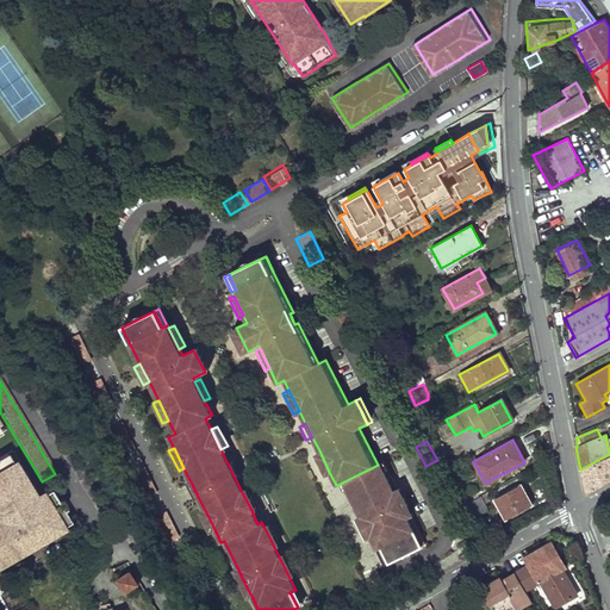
[(0,559),(35,540),(37,545),(68,526),(48,491),(37,497),(8,450),(0,455),(0,559)]
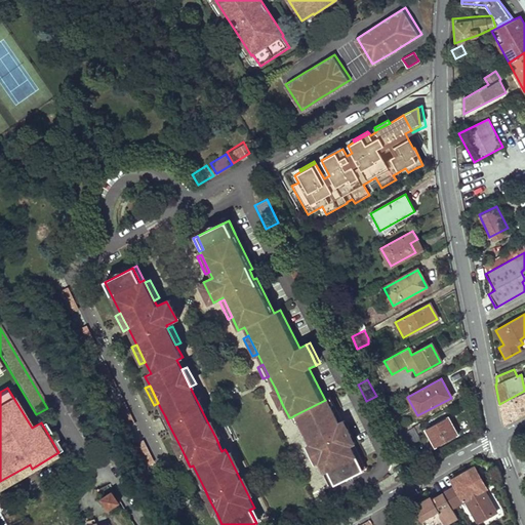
[(283,406),(275,388),(269,391),(278,408),(283,406)]
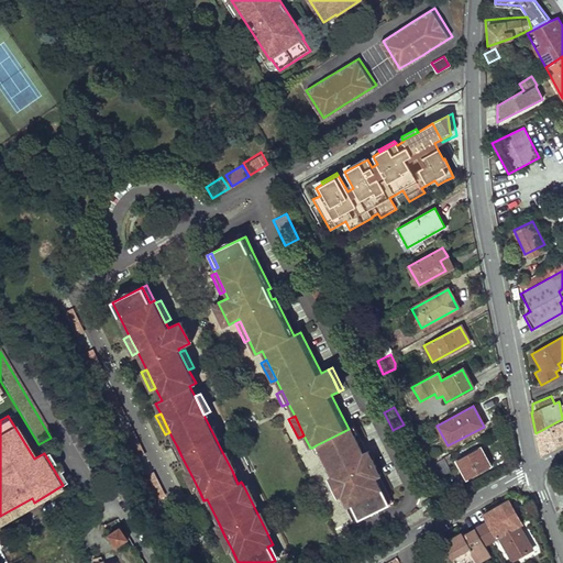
[(562,444),(562,419),(536,433),(540,454),(543,455),(562,444)]
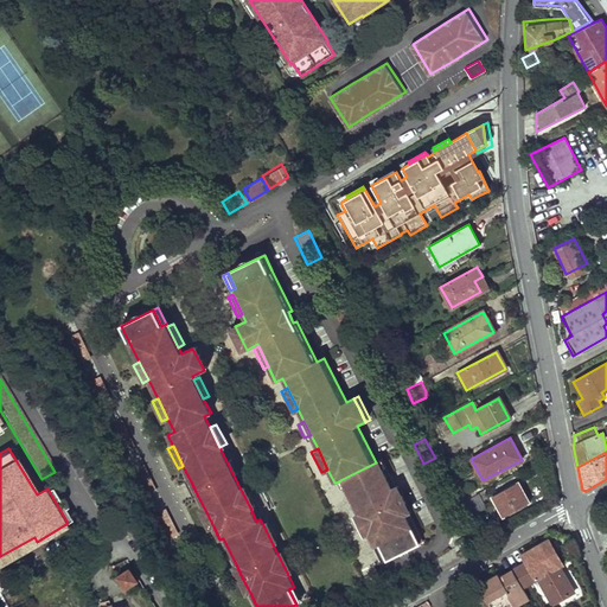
[(232,457),(225,459),(232,473),(238,470),(232,457)]
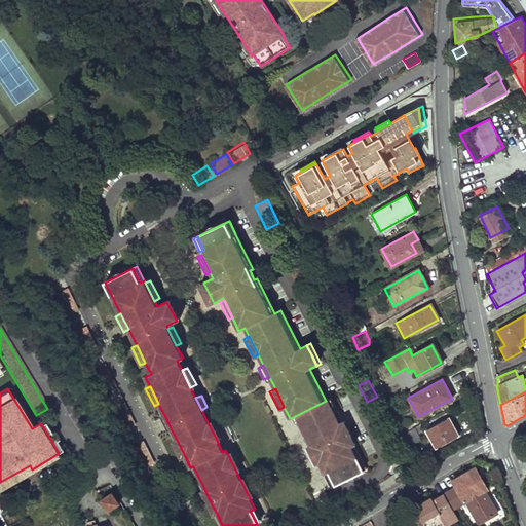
[(331,398),(326,401),(295,416),(298,420),(309,444),(313,452),(317,461),(325,474),(329,472),(335,486),(351,478),(367,470),(360,456),(350,438),(351,437),(348,429),(343,431),(341,428),(339,425),(343,423),(331,398)]
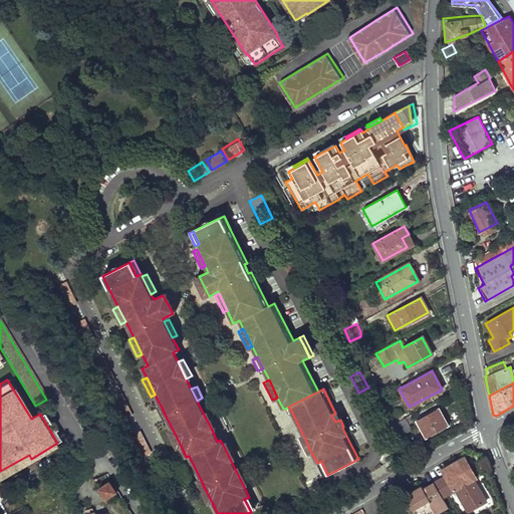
[(378,409),(373,398),(363,403),(368,414),(378,409)]
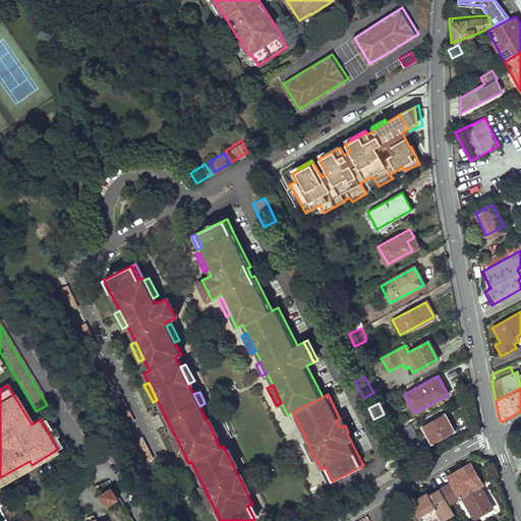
[(164,413),(160,406),(156,408),(163,424),(168,422),(164,413)]
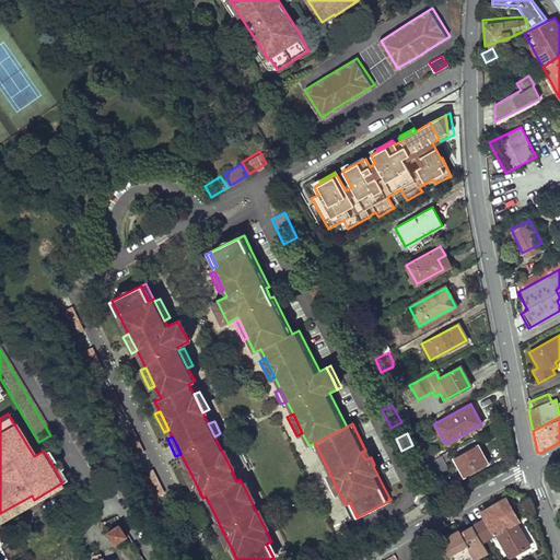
[(489,463),(478,444),(453,457),(464,477),(489,463)]
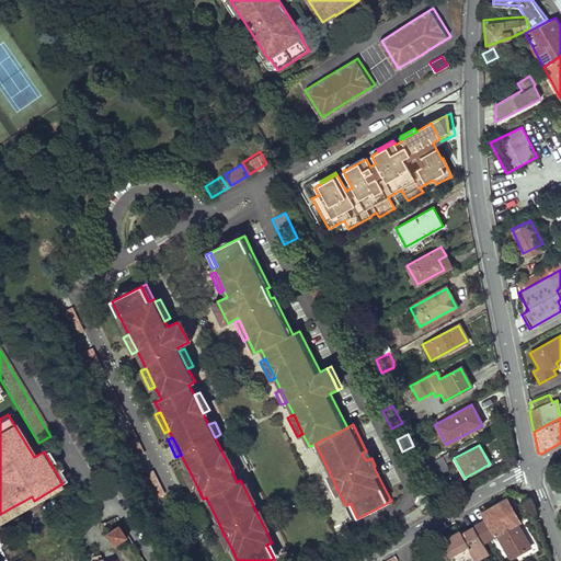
[(227,448),(221,450),(231,469),(236,466),(227,448)]
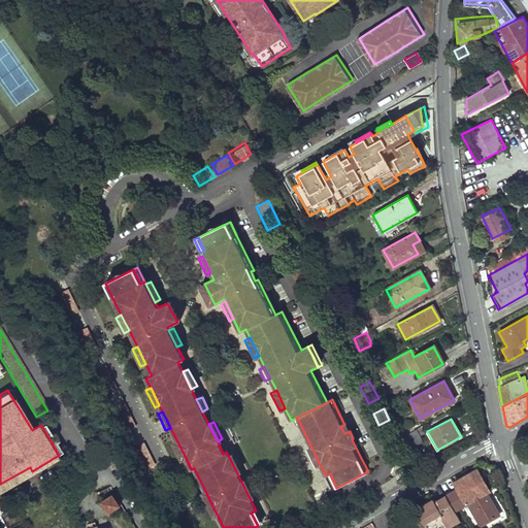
[(350,431),(347,424),(344,425),(340,427),(342,430),(344,433),(350,431)]
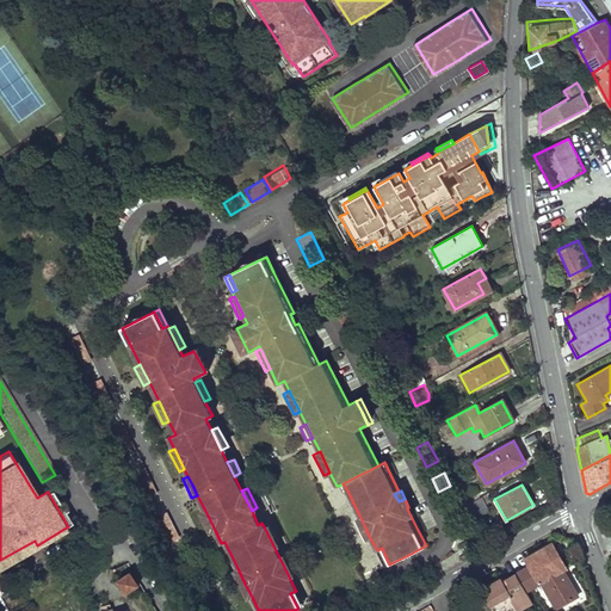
[(466,517),(456,497),(444,504),(454,523),(466,517)]
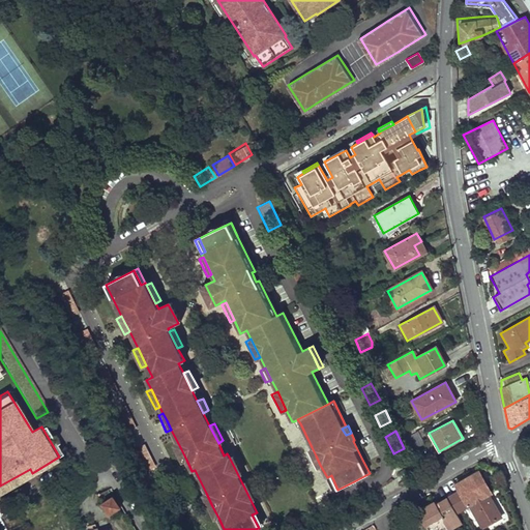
[(422,444),(415,432),(404,437),(410,450),(422,444)]
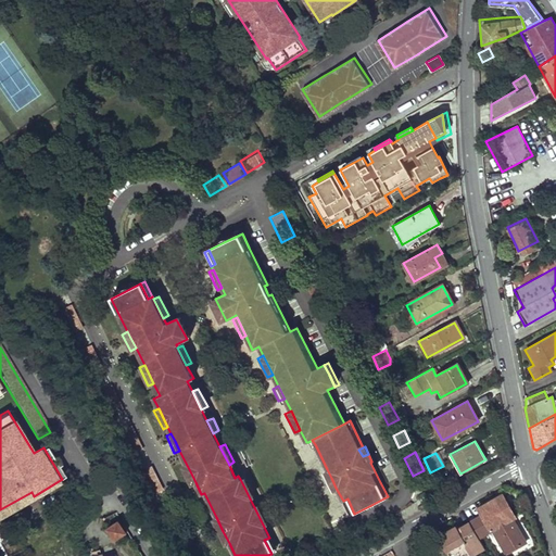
[(164,488),(152,465),(139,471),(151,494),(164,488)]
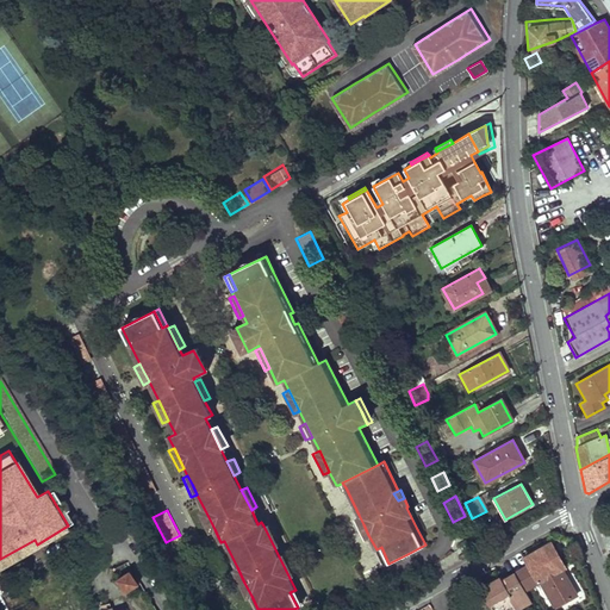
[(215,529),(207,515),(201,517),(209,533),(215,529)]
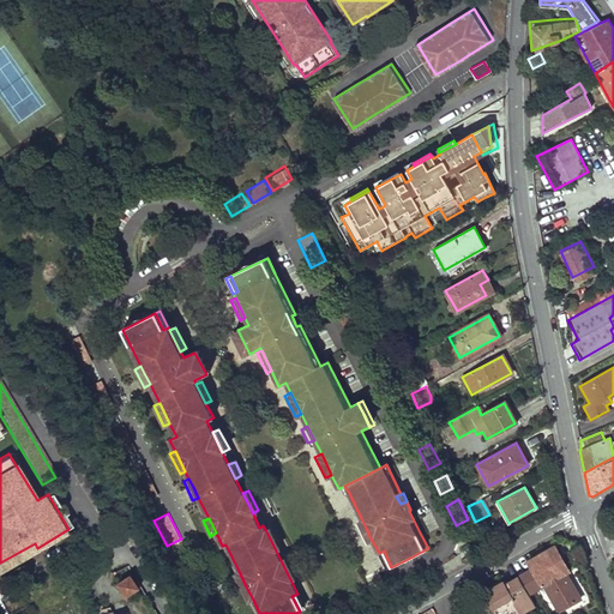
[(366,528),(361,518),(356,521),(366,541),(371,539),(366,528)]
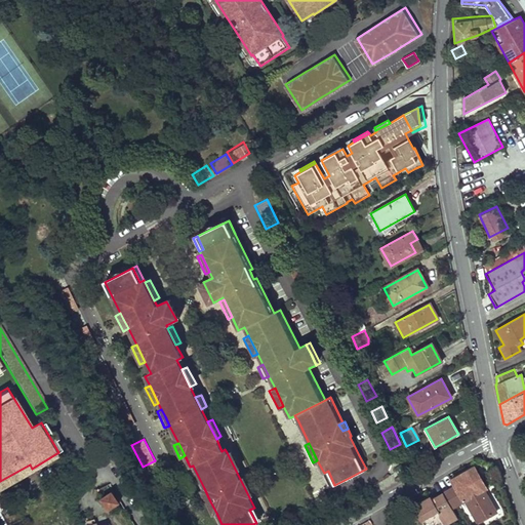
[(407,459),(402,448),(392,453),(397,465),(407,459)]
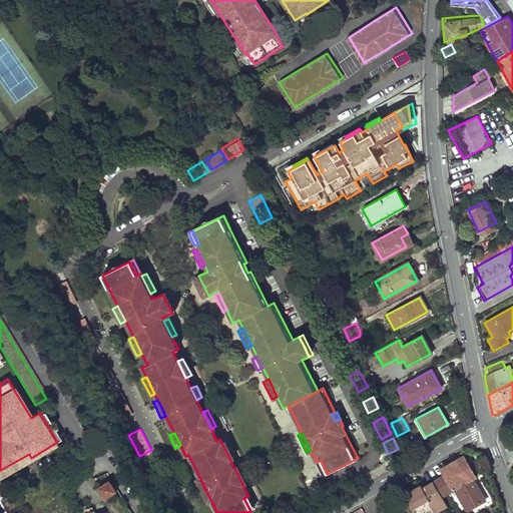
[(226,440),(221,442),(230,460),(234,457),(226,440)]
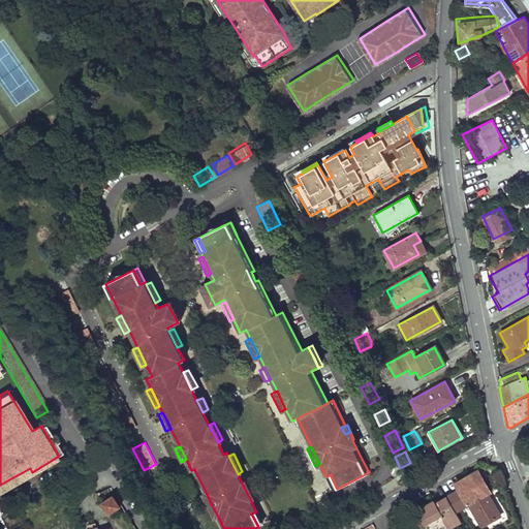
[(490,494),(477,473),(466,480),(454,488),(458,495),(447,501),(456,516),(468,507),(481,528),(501,519),(488,496),(490,494)]
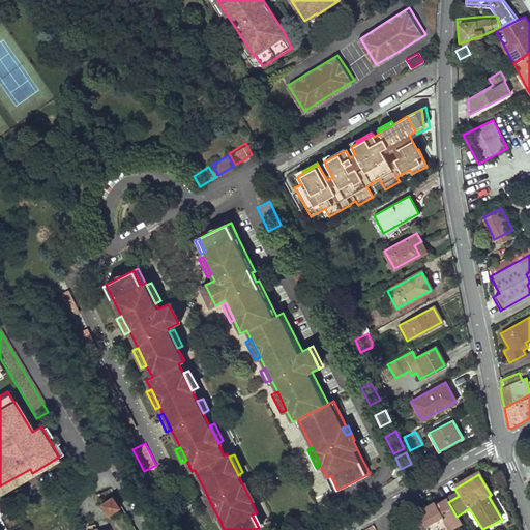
[(331,475),(327,477),(333,492),(337,490),(331,475)]
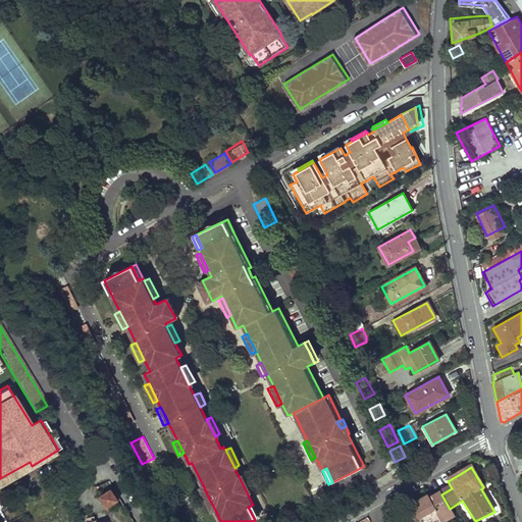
[(243,474),(239,476),(248,494),(252,492),(243,474)]
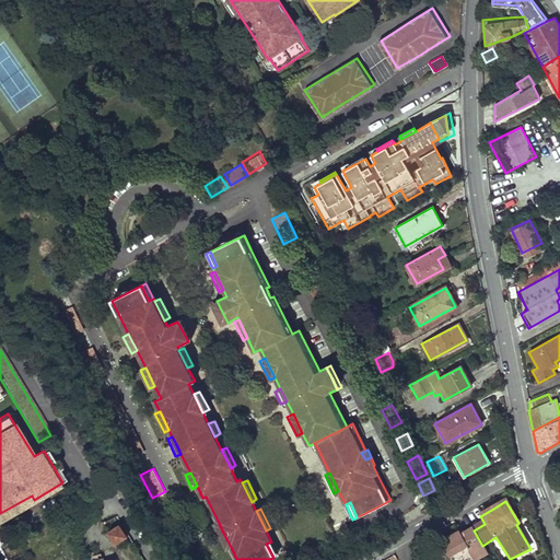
[(224,535),(218,521),(214,523),(226,549),(231,547),(224,535)]
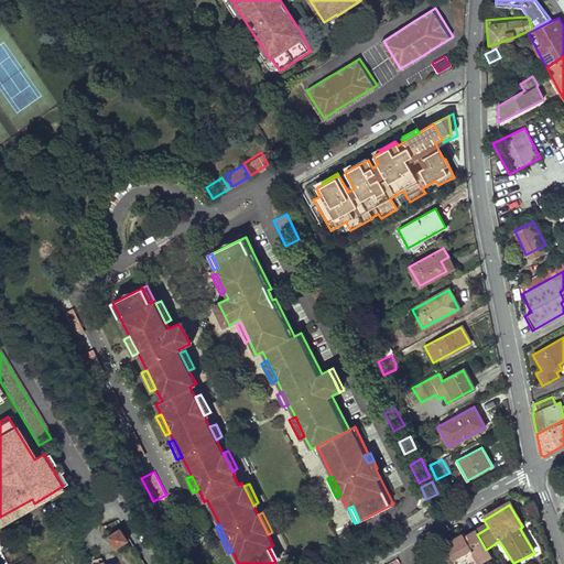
[(127,540),(119,528),(107,537),(116,549),(127,540)]
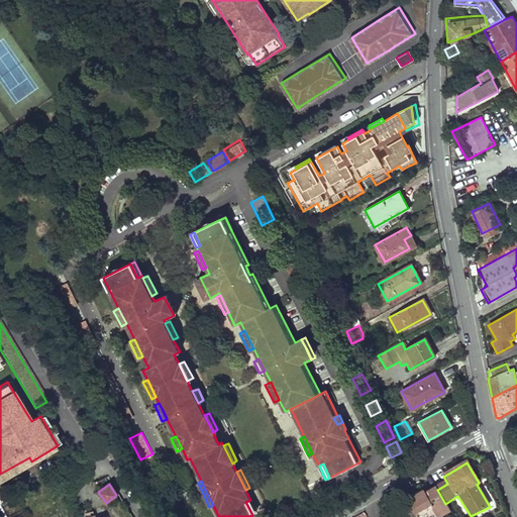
[(442,516),(450,513),(445,504),(437,490),(420,501),(418,497),(402,507),(408,516),(442,516)]
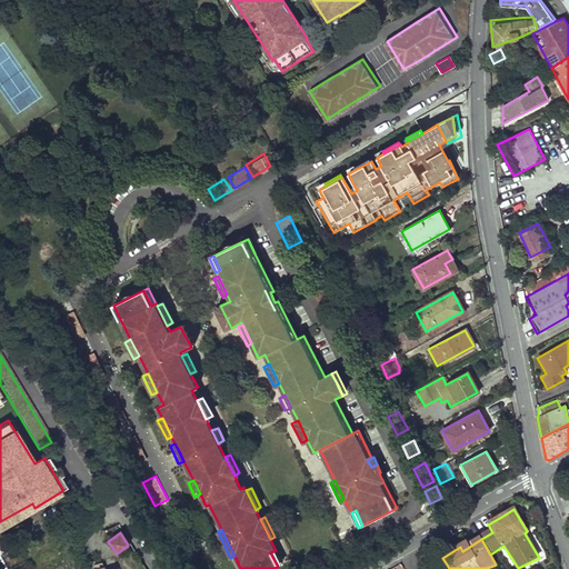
[(282,565),(276,550),(270,552),(278,567),(282,565)]
